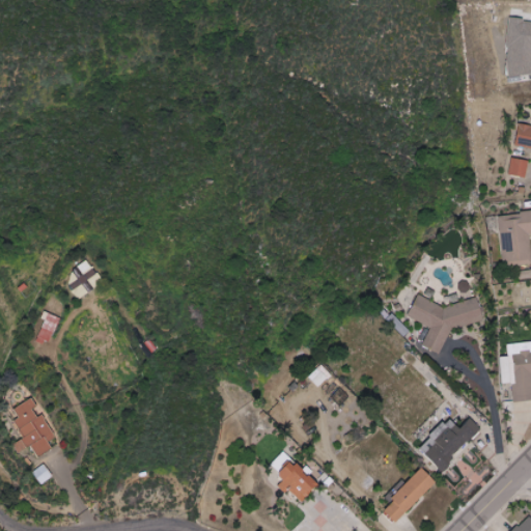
[(530,75),(530,20),(512,19),(507,74),(530,75)]
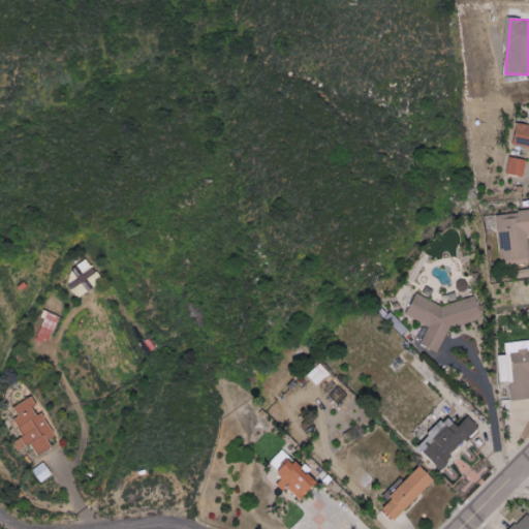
[(516,146),(528,146),(528,125),(518,125),(516,146)]
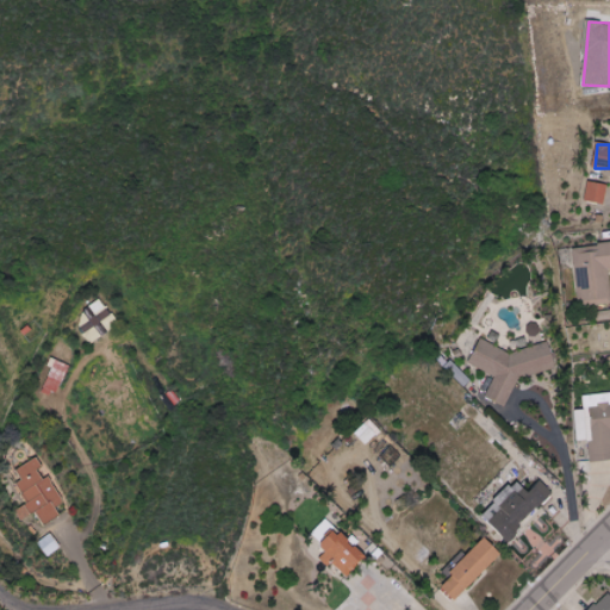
[(585,200),(605,204),(609,185),(589,181),(585,200)]
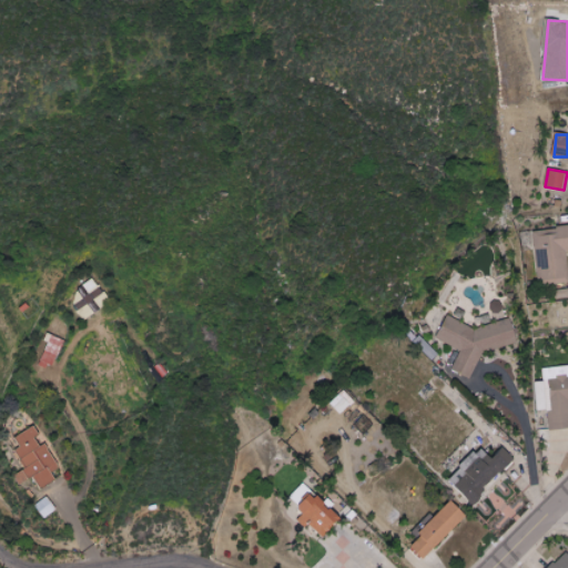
[(567,226),(535,230),(540,284),(567,281),(567,254),(567,251),(567,226)]
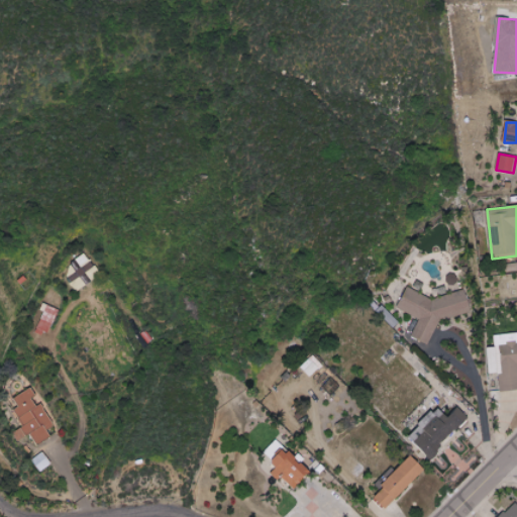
[(100,277),(87,254),(64,269),(77,291),(100,277)]
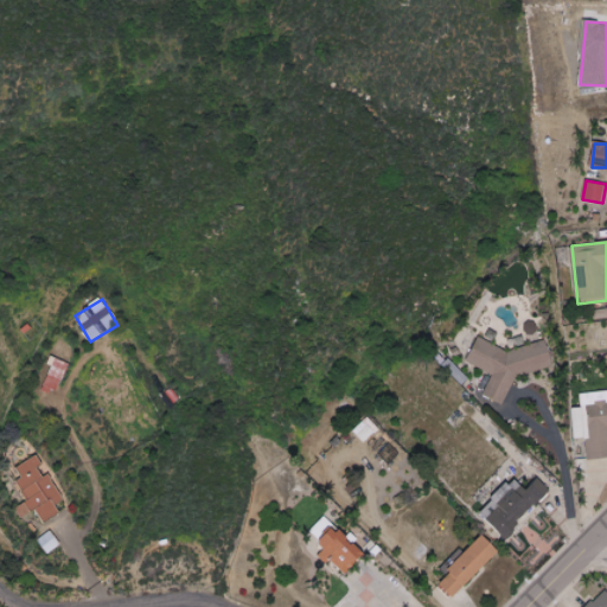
[(606,318),(606,304),(595,304),(594,318),(606,318)]
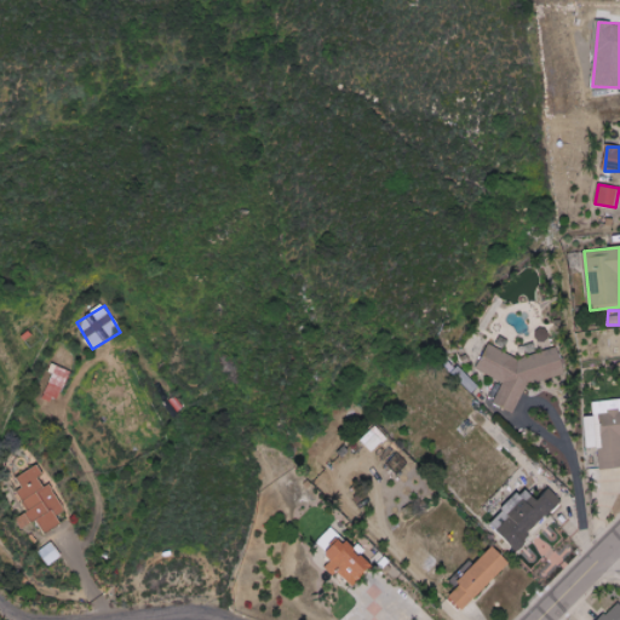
[(515,413),(527,384),(566,374),(558,348),(520,357),(488,344),(477,369),(500,380),(501,385),(493,403),(515,413)]
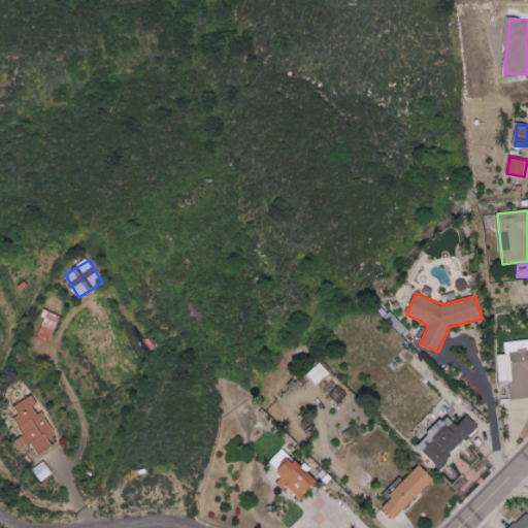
[(36,338),(51,342),(59,315),(44,310),(36,338)]
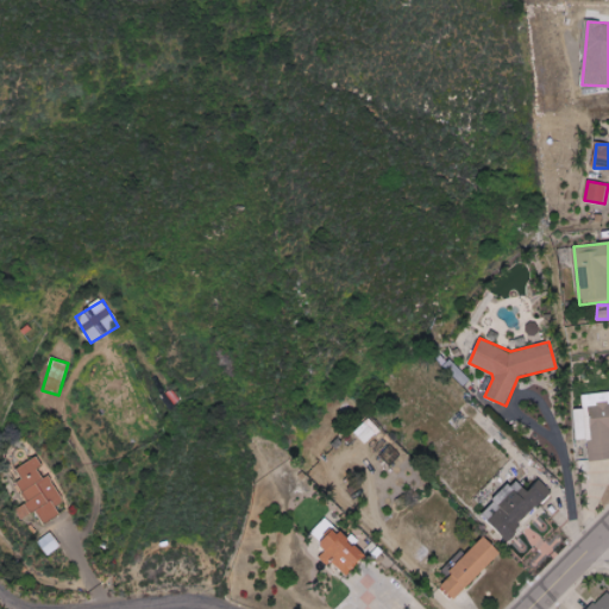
[(608,393),(582,395),(583,408),(589,408),(591,440),(588,440),(589,462),(608,459),(608,393)]
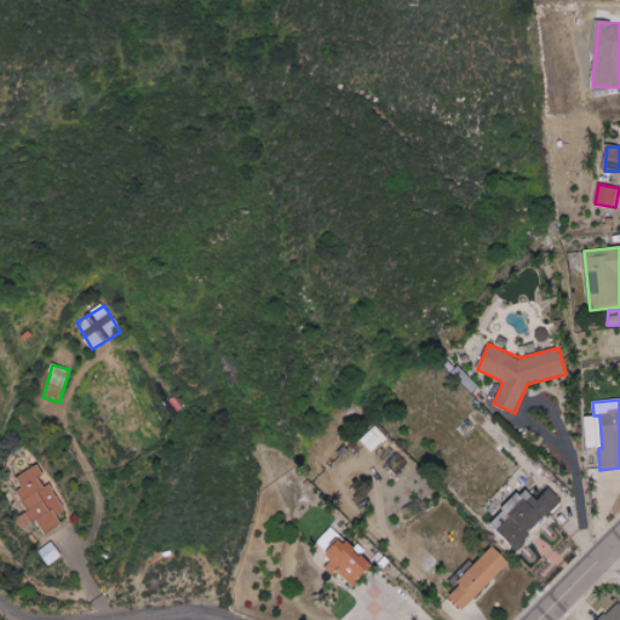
[(374,452),(388,436),(374,425),(361,441),(374,452)]
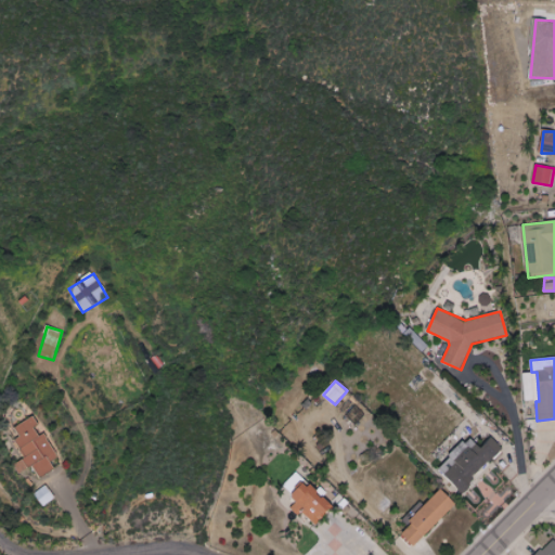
[(59,459),(40,426),(35,416),(17,427),(23,437),(16,441),(33,468),(35,466),(42,478),(56,469),(52,462),(59,459)]
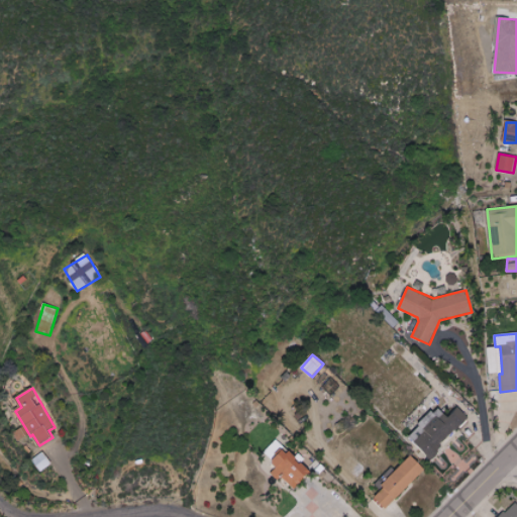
[(409,438),(432,459),(470,418),(459,408),(450,418),(438,407),(409,438)]
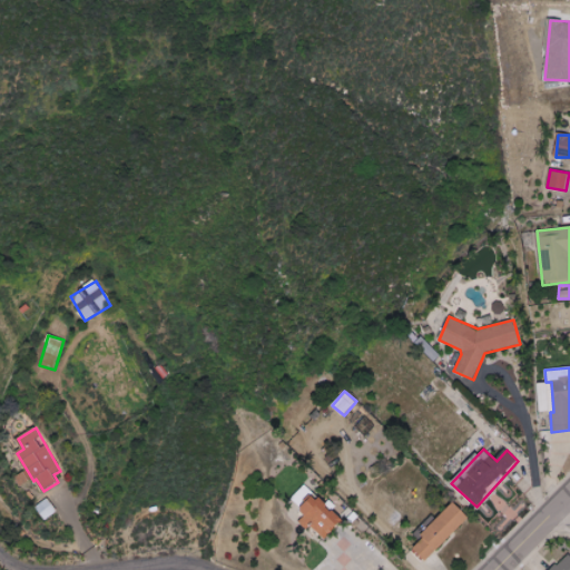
[(344,522),(316,494),(301,510),(306,516),(300,522),(307,530),(313,526),(326,539),(344,522)]
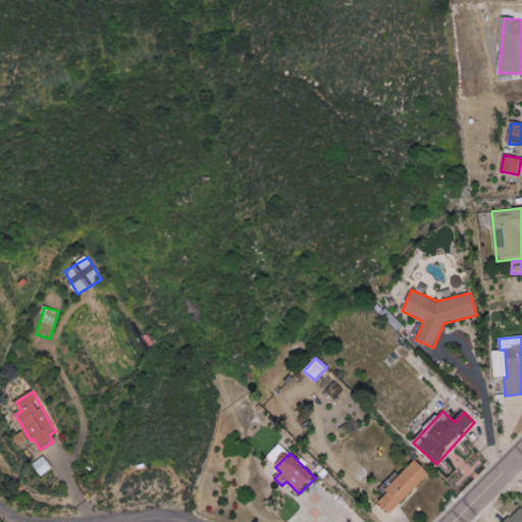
[(53,468),(45,456),(34,464),(42,476),(53,468)]
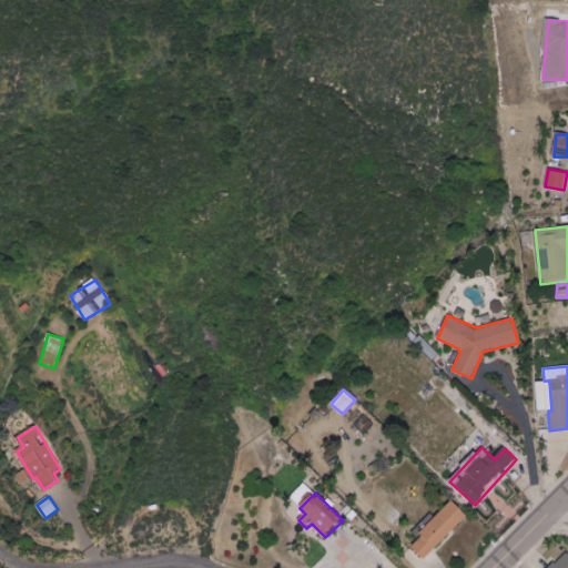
[(468,516),(453,501),(411,545),(426,559),(468,516)]
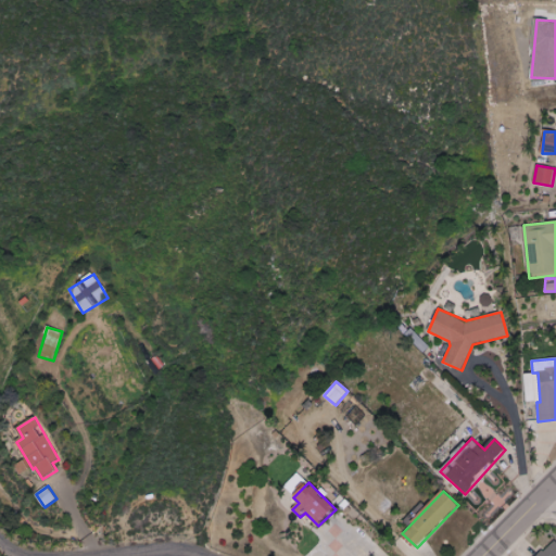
[(555,555),(555,540),(555,539),(536,555),(555,555)]
